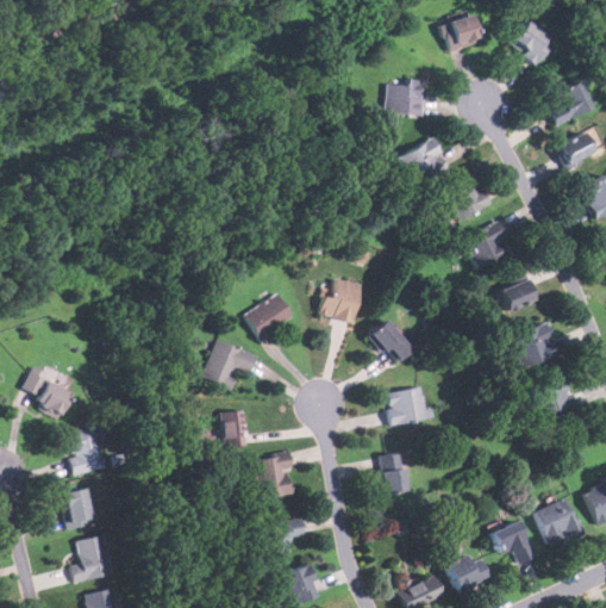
[(441,28),(449,53),(482,41),(473,14),(441,28)]
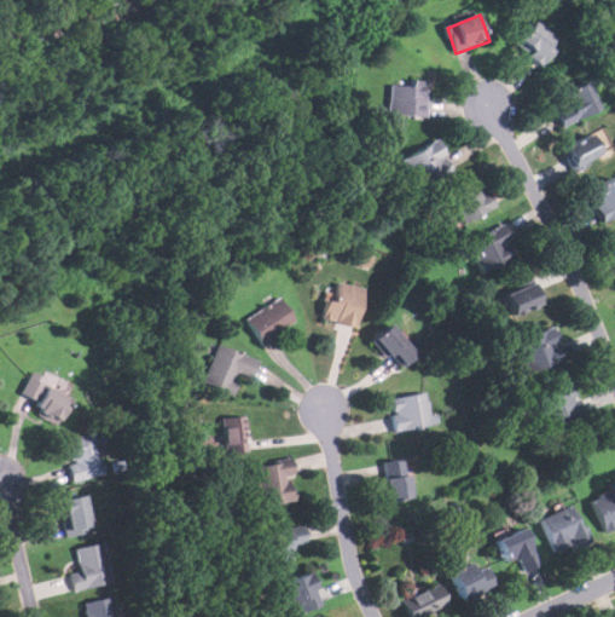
[(515,45),(544,67),(561,42),(533,21),(515,45)]
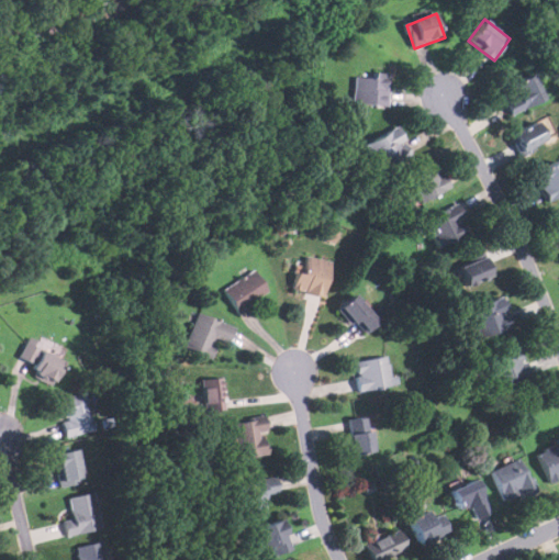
[(547,100),(534,75),(512,87),(516,97),(506,102),(513,116),(547,100)]
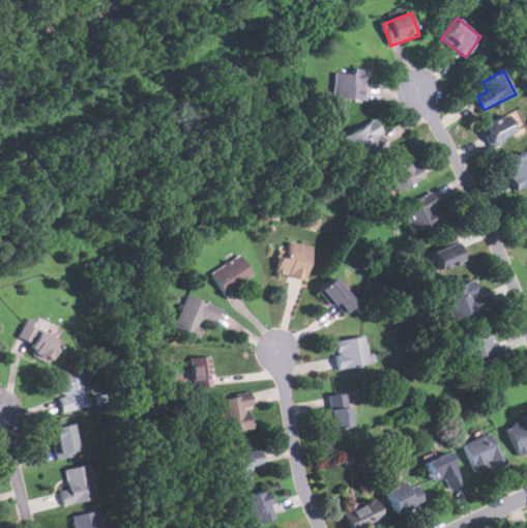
[(369,72),(335,71),(334,99),(367,100),(369,72)]
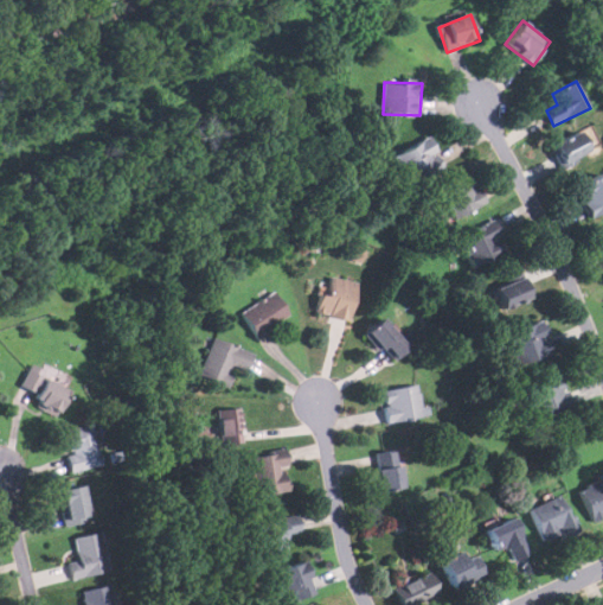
[(602,147),(591,127),(555,147),(564,167),(602,147)]
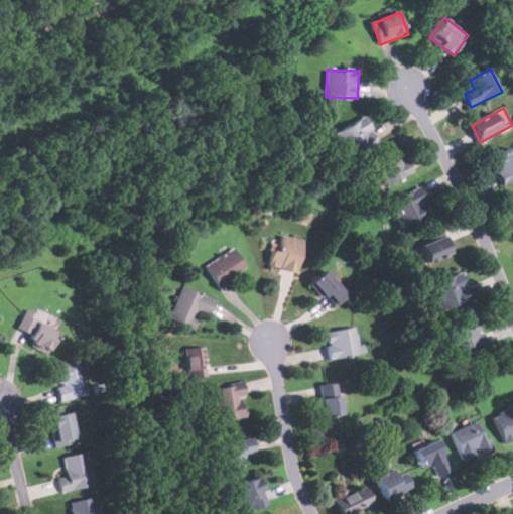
[(337,134),(351,159),(380,143),(365,117),(337,134)]
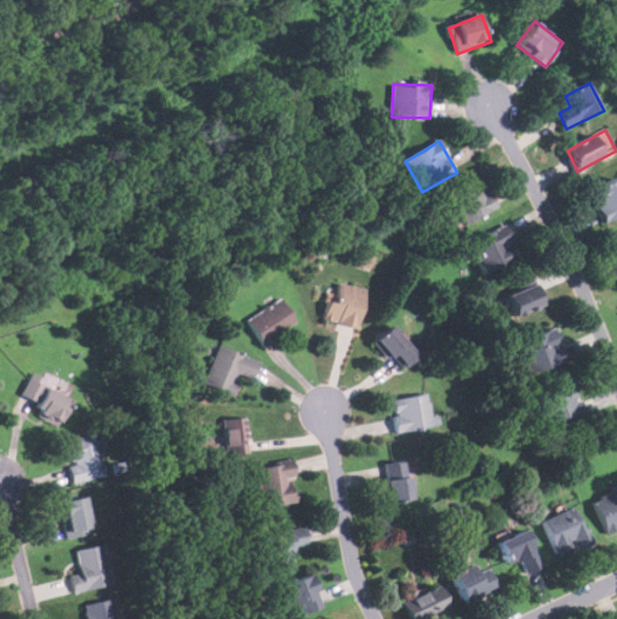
[(451,196),(466,225),(498,209),(484,179),(451,196)]
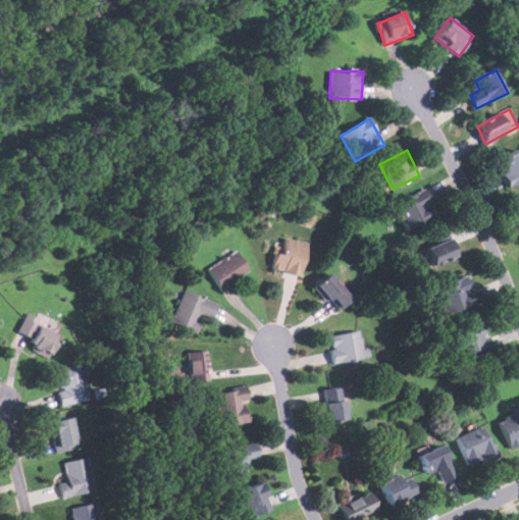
[(518,150),(499,158),(510,188),(518,184),(518,150)]
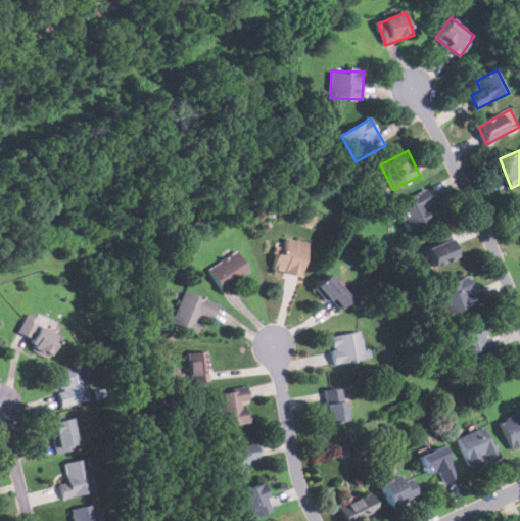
[(397,205),(412,232),(440,217),(426,190),(397,205)]
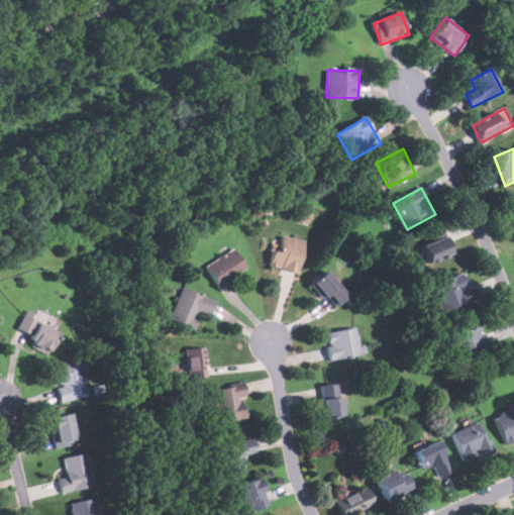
[(300,275),(307,242),(280,235),(273,269),(300,275)]
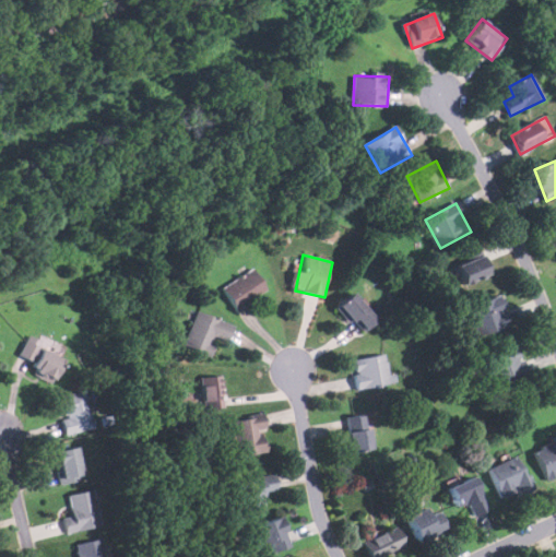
[(459,267),(465,285),(493,276),(486,257),(459,267)]
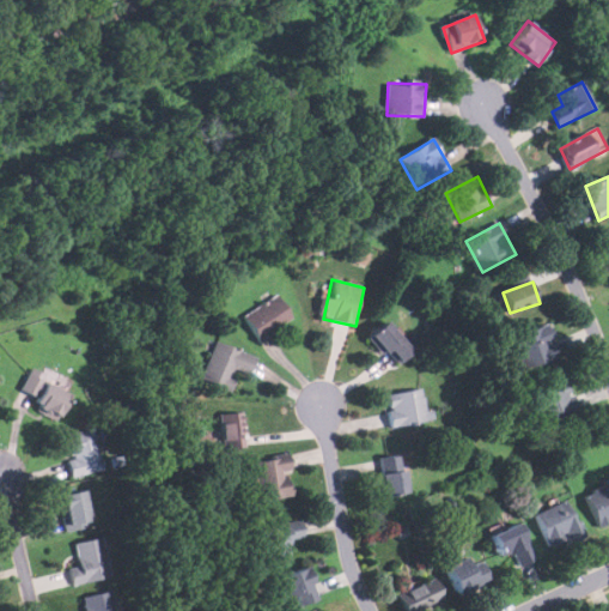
[(294,320),(276,295),(245,319),(263,343),(294,320)]
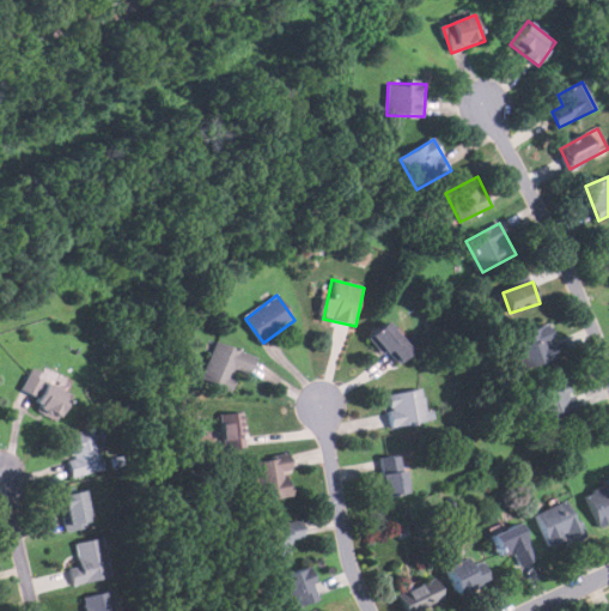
[(371,337),(401,367),(416,352),(388,322),(371,337)]
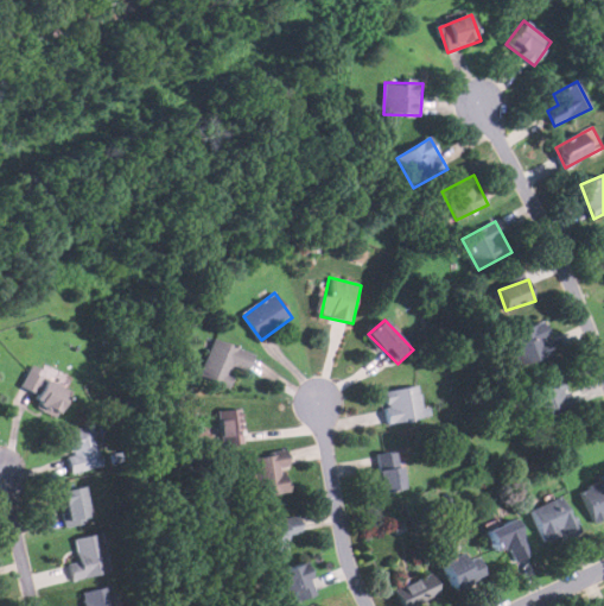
[(555,355),(546,323),(509,334),(519,367),(555,355)]
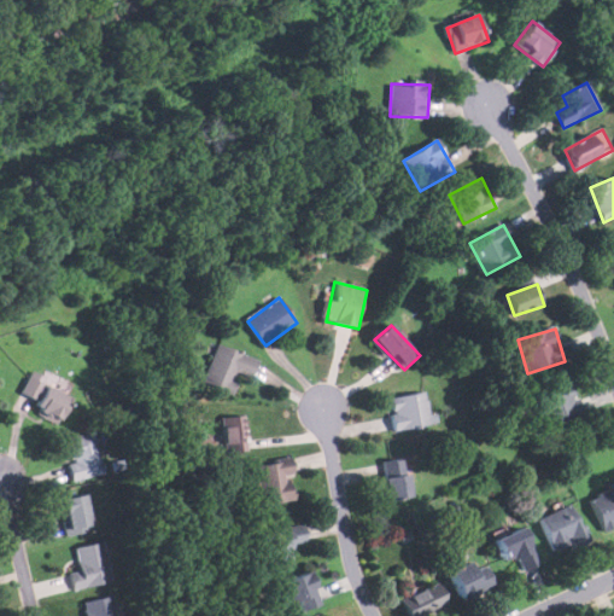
[(204,384),(232,394),(239,375),(255,381),(261,361),(217,346),(204,384)]
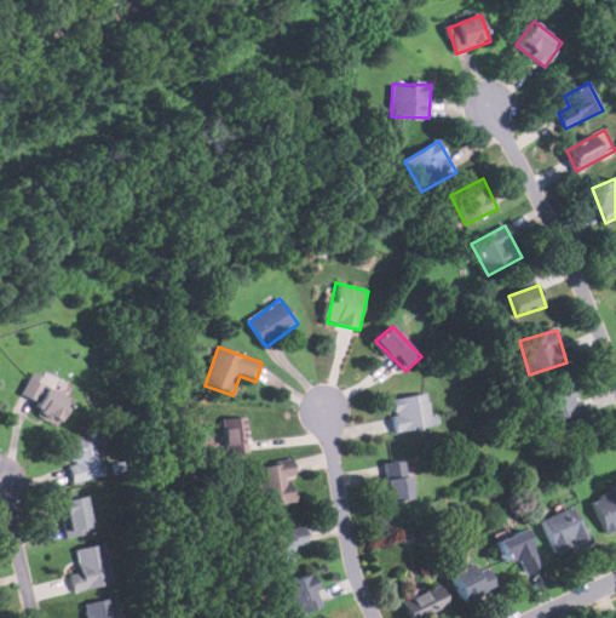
[(74,398),(32,378),(21,398),(63,418),(74,398)]
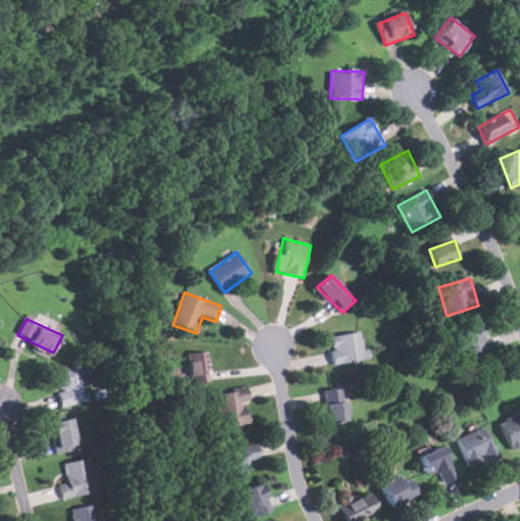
[(457,335),(464,362),(494,352),(487,326),(457,335)]
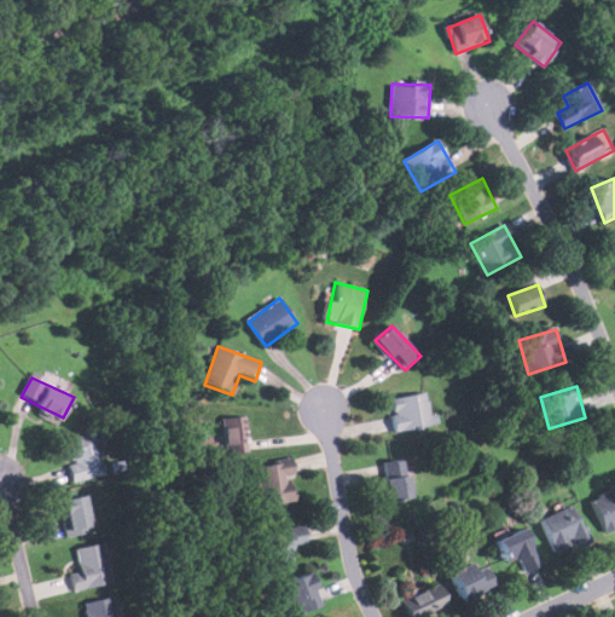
[(431,428),(429,396),(393,399),(396,431),(431,428)]
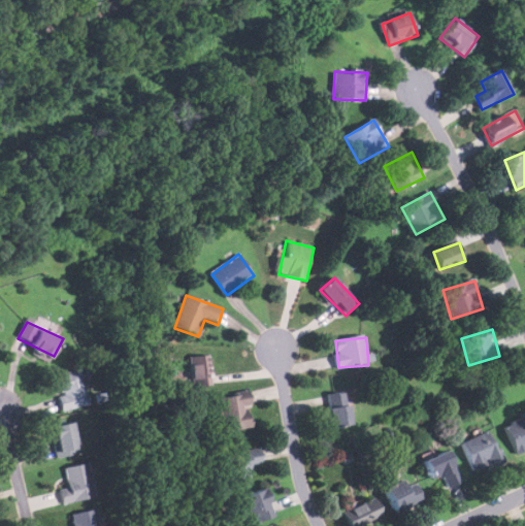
[(194,387),(212,385),(209,355),(191,357),(194,387)]
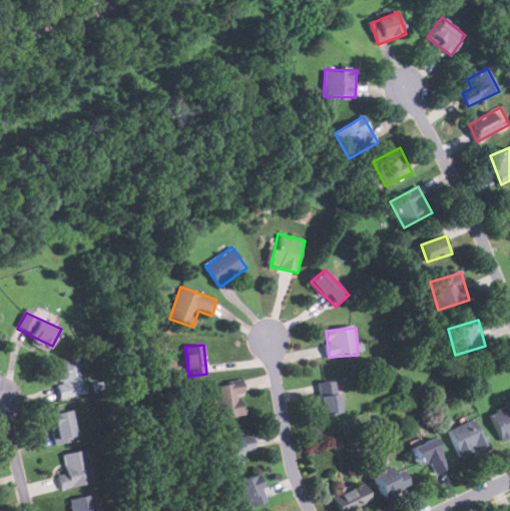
[(79,359),(56,364),(61,385),(58,386),(61,399),(86,394),(79,359)]
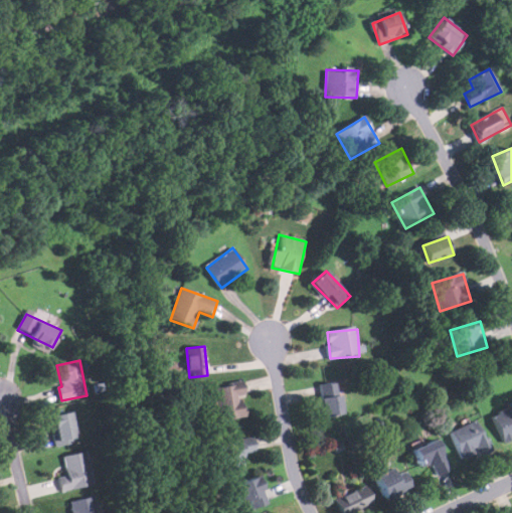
[(210,388),(216,421),(248,416),(244,396),(247,396),(245,382),(210,388)]
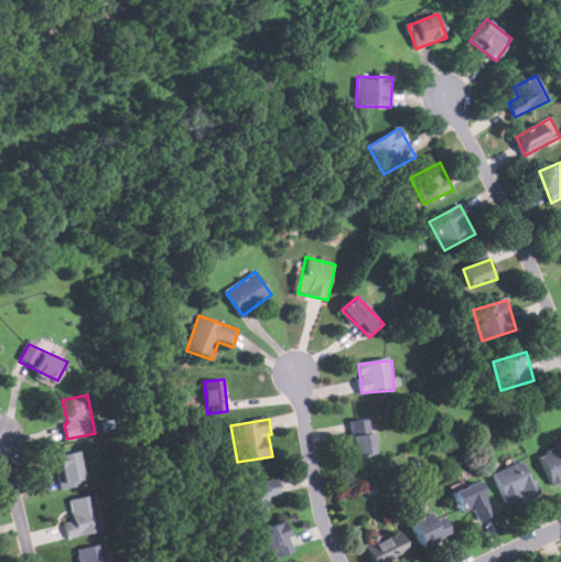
[(375,419),(352,421),(355,456),(378,454),(375,419)]
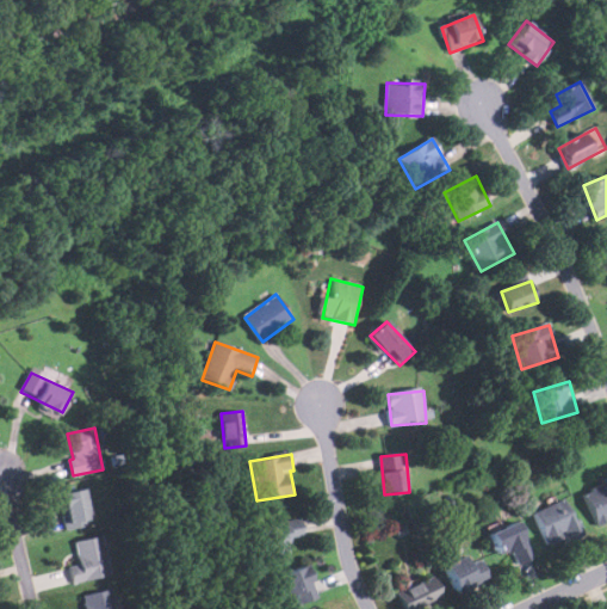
[(606,484),(584,494),(600,528),(606,524),(606,484)]
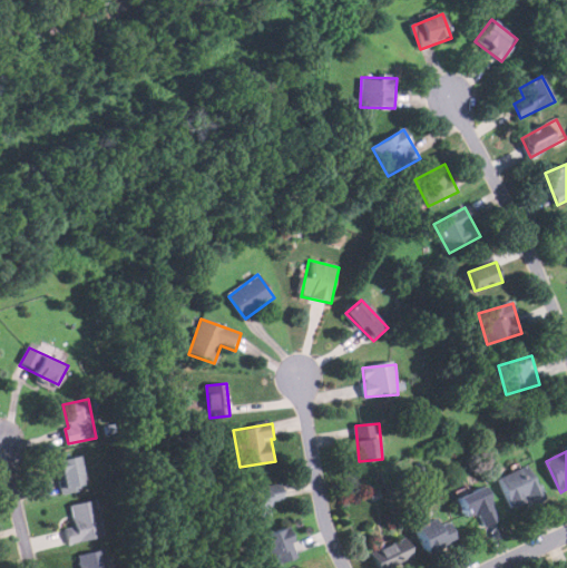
[(64,495),(88,489),(80,456),(56,461),(64,495)]
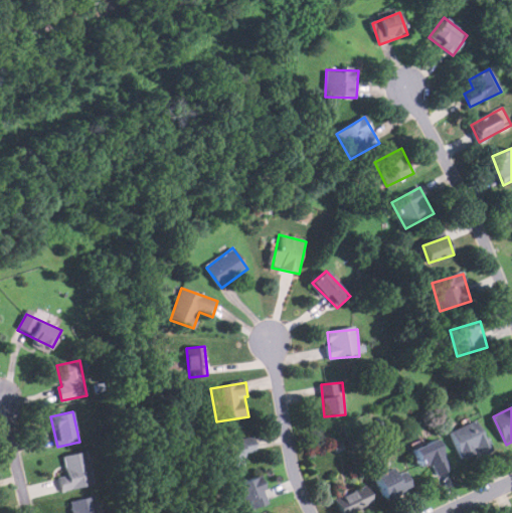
[(465,463),(492,449),(478,419),(451,434),(465,463)]
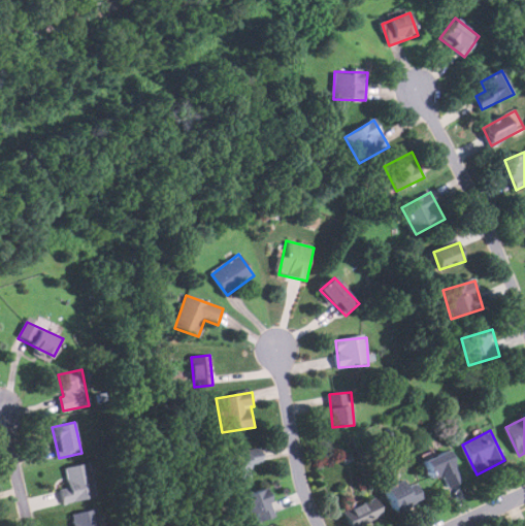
[(232,480),(253,477),(251,465),(264,463),(262,448),(228,454),(232,480)]
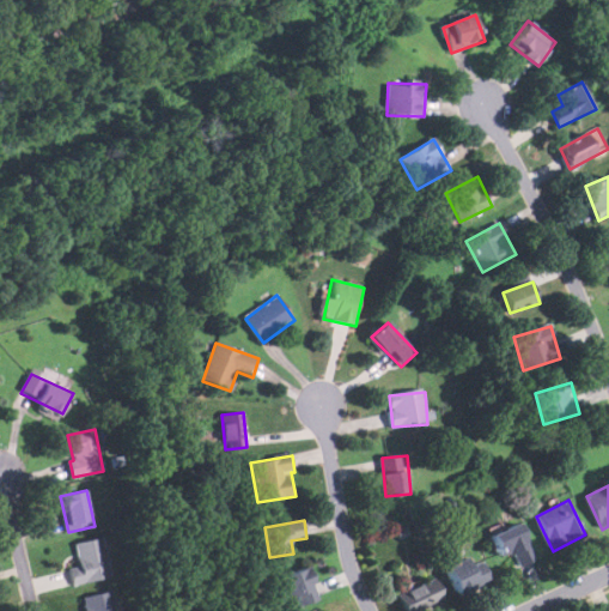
[(505,556),(515,552),(521,567),(537,561),(523,524),(495,533),(505,556)]
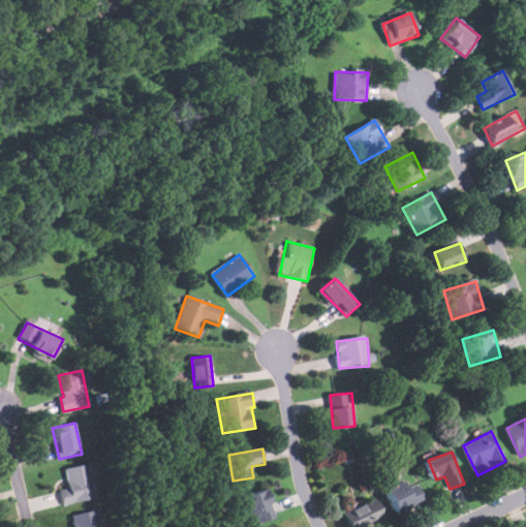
[(62,491),(65,504),(96,498),(90,464),(66,469),(70,489),(62,491)]
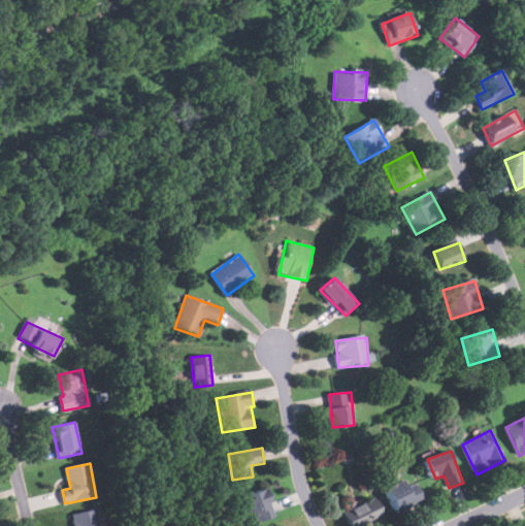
[(387,489),(399,512),(424,498),(416,483),(407,487),(403,480),(387,489)]
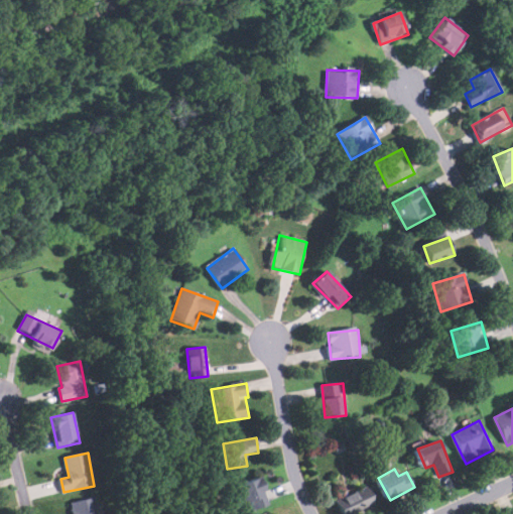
[(242,504),(249,502),(251,510),(270,506),(264,478),(238,484),(242,504)]
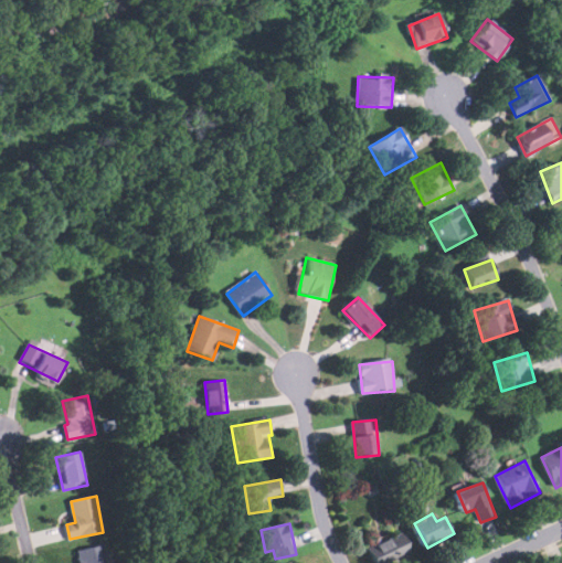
[(391,562),(412,550),(401,531),(368,552),(374,562),(391,562)]
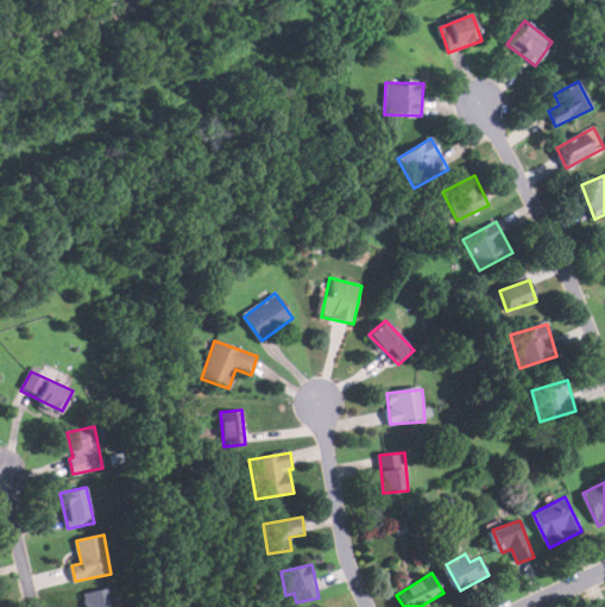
[(115,606),(111,587),(80,595),(82,606),(115,606)]
